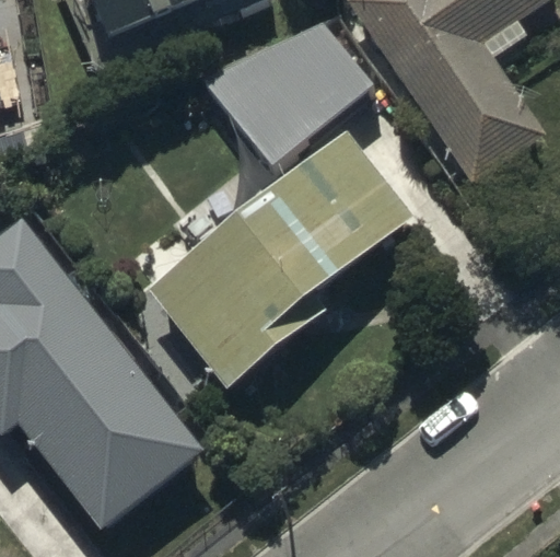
[(69,0),(98,70),(258,0),(69,0)]
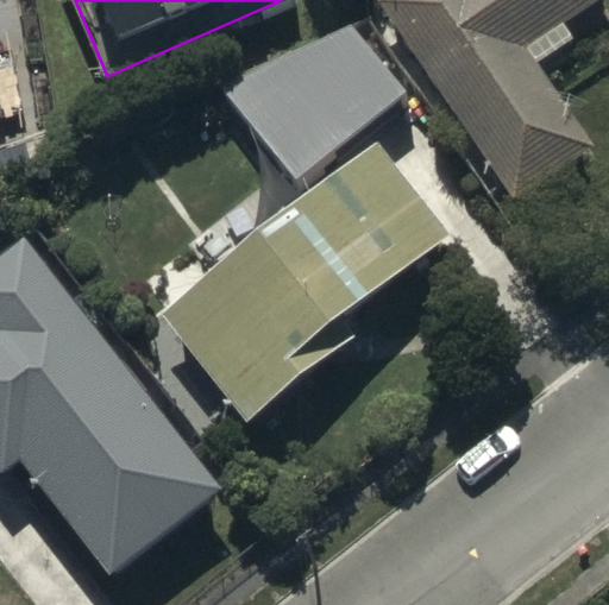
[(375,0),(519,199),(594,144),(535,63),(571,37),(559,20),(588,0),(375,0)]
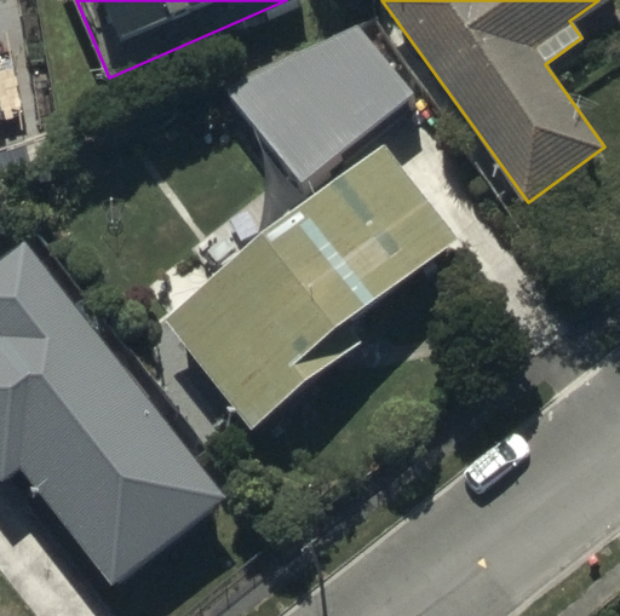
[(415,92),(356,23),(218,87),(304,188),(415,92)]
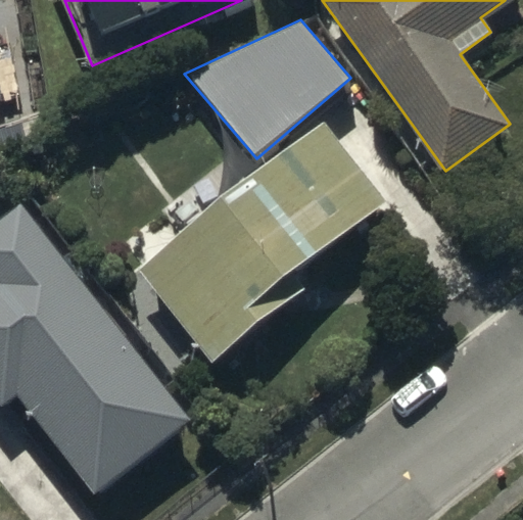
[(386,200),(324,121),(137,269),(211,363),(307,286),(295,272),(386,200)]
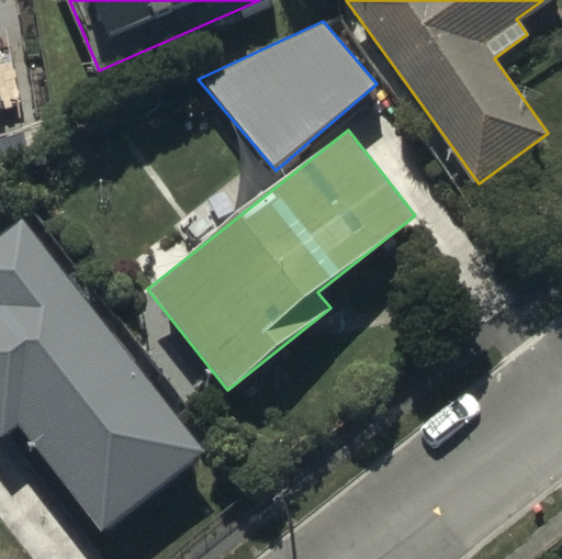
[(0,235),(0,432),(2,435),(15,424),(99,530),(203,449),(23,217),(0,235)]
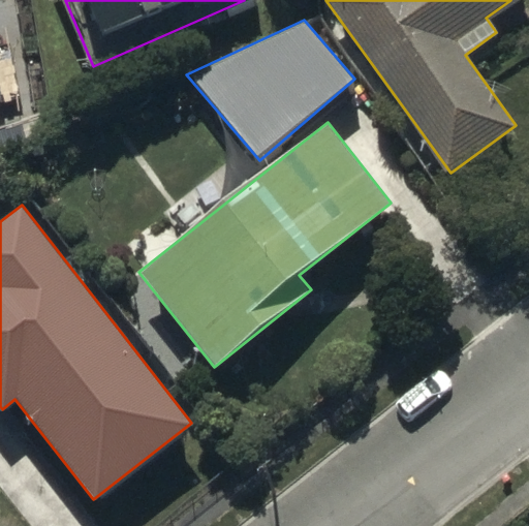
All buildings are outlined.
